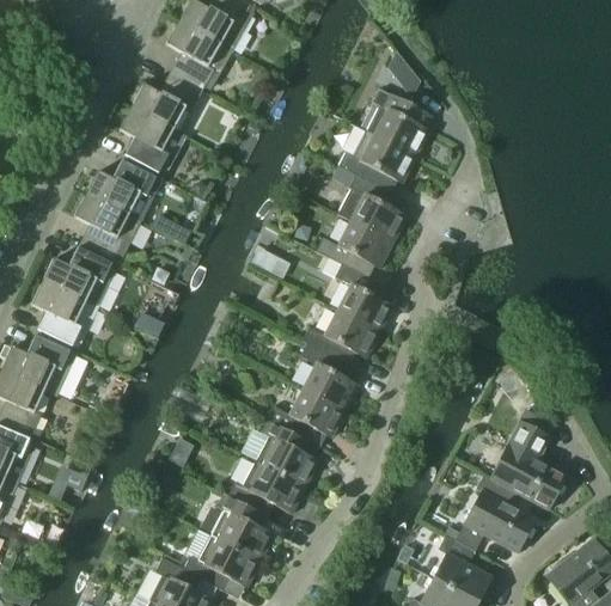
[(179,20),(233,51),(254,17),(246,13),(252,5),(243,0),(213,0),(209,7),(197,0),(191,0),(179,20)]
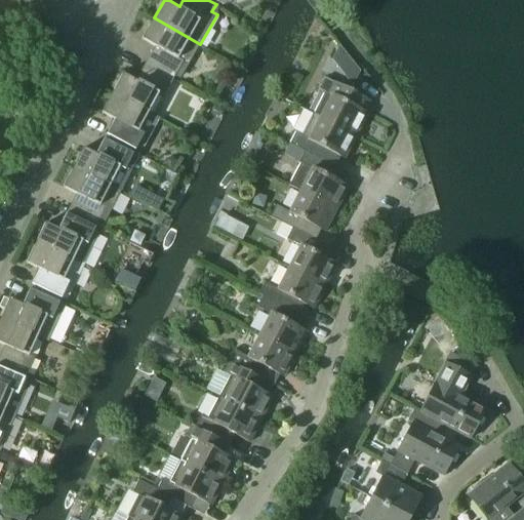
[(200,44),(154,17),(144,37),(158,45),(147,62),(174,77),(178,70),(183,74),(200,44)]
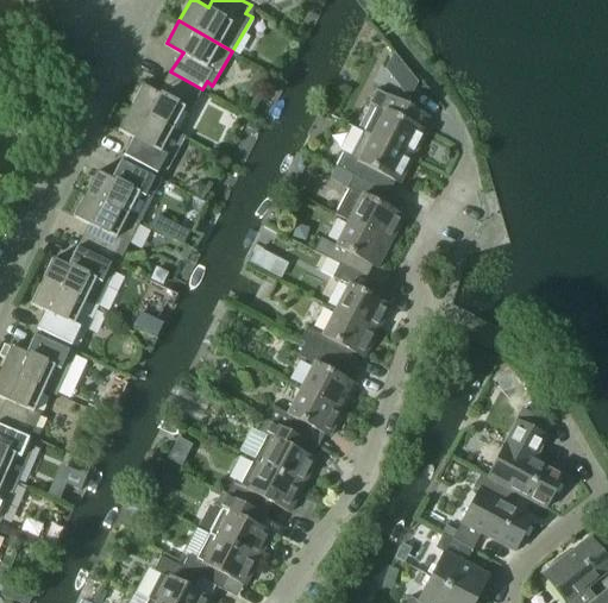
[(407,63),(397,79),(407,92),(415,75),(407,63)]
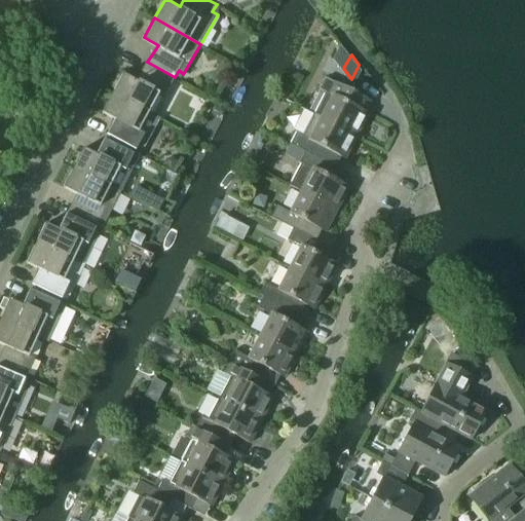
[(175,77),(147,62),(139,79),(124,71),(113,90),(150,110),(159,92),(164,96),(175,77)]
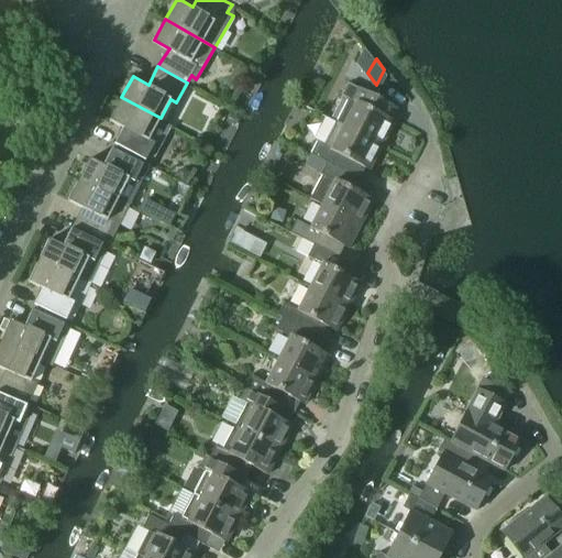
[(350,97),(339,119),(338,121),(383,144),(395,120),(392,118),(397,107),(349,81),(343,94),(350,97)]
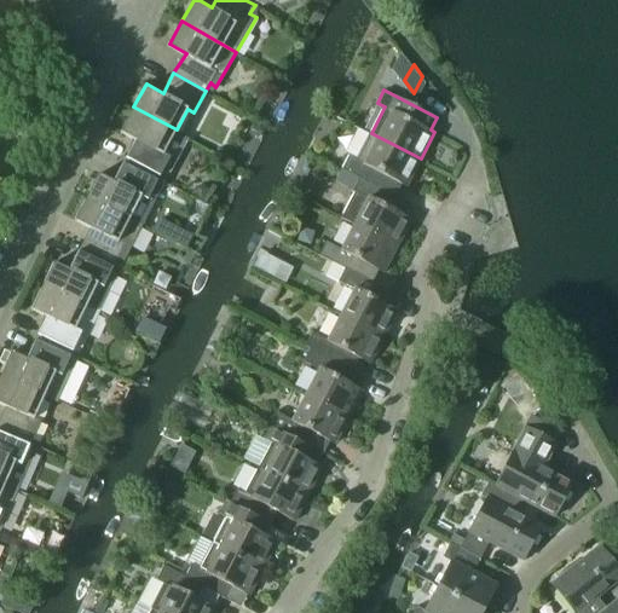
[(177,129),(133,107),(121,129),(139,139),(126,158),(160,177),(163,168),(169,172),(189,137),(177,129)]
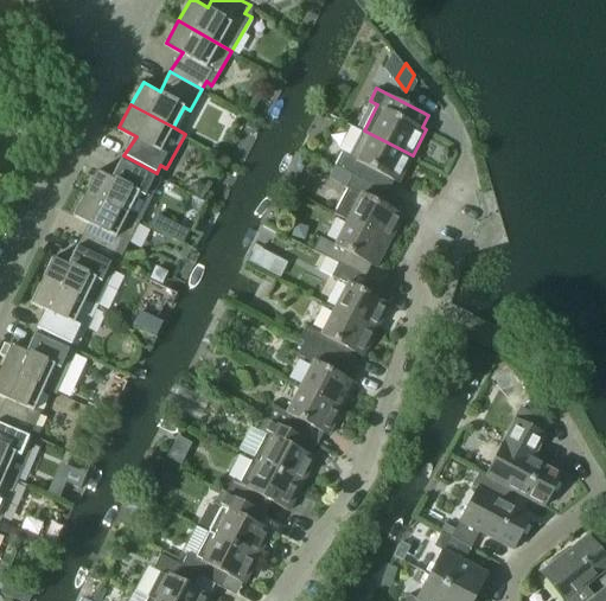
[(343,151),(336,164),(353,172),(389,190),(395,179),(400,181),(413,155),(364,130),(349,122),(338,145),(342,146),(340,148),(343,151)]
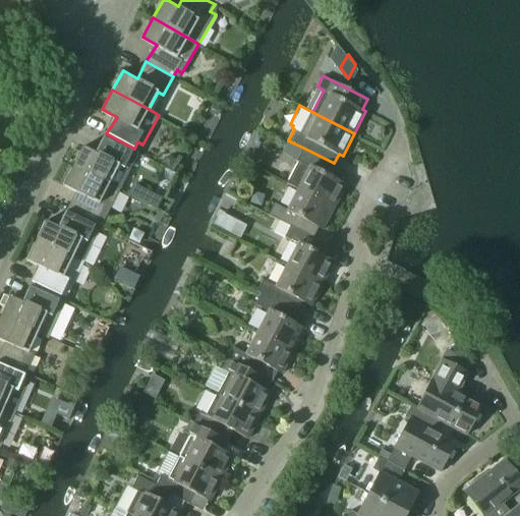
[(83,145),(73,164),(110,182),(118,187),(137,151),(134,149),(106,133),(104,132),(95,150),(83,145)]
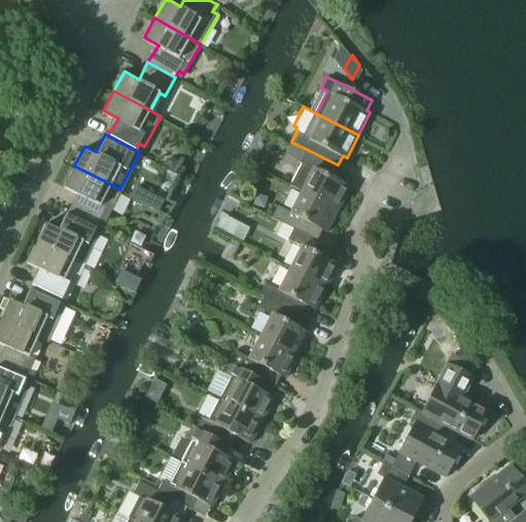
[(303,189),(338,208),(350,185),(346,183),(352,173),(338,165),(307,149),(289,182),(303,189)]
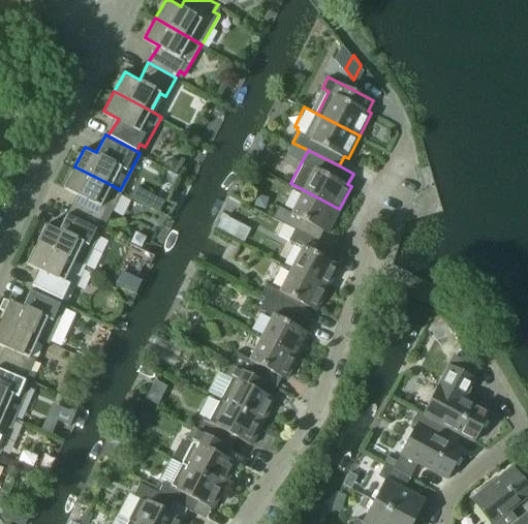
[(69,211),(98,225),(107,206),(102,204),(112,185),(74,166),(64,186),(80,193),(69,211)]
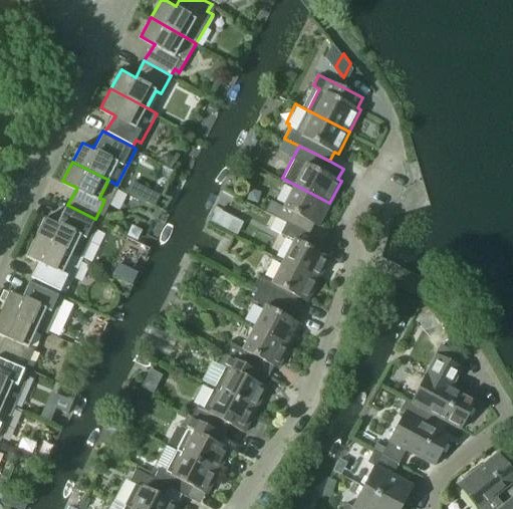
[(146,184),(141,195),(155,202),(160,191),(146,184)]
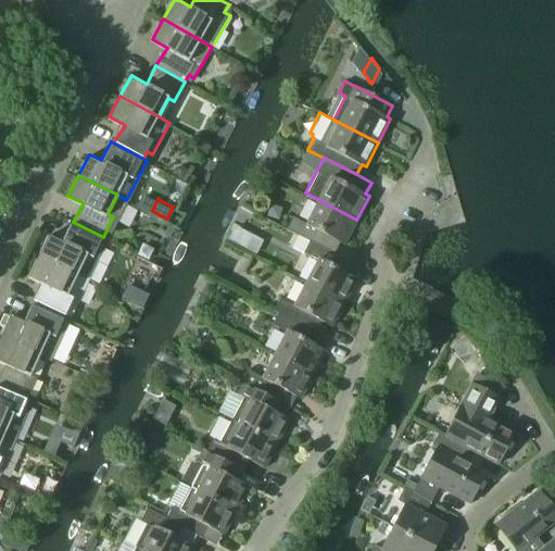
[(287,227),(297,233),(297,232),(335,251),(340,240),(344,242),(356,220),(319,200),(307,223),(293,215),(287,227)]
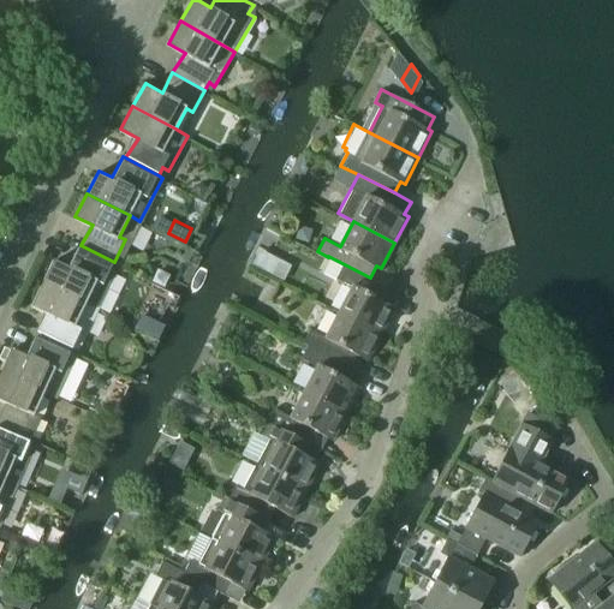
[(43,281),(99,308),(117,272),(109,270),(114,262),(81,245),(72,267),(54,257),(43,281)]
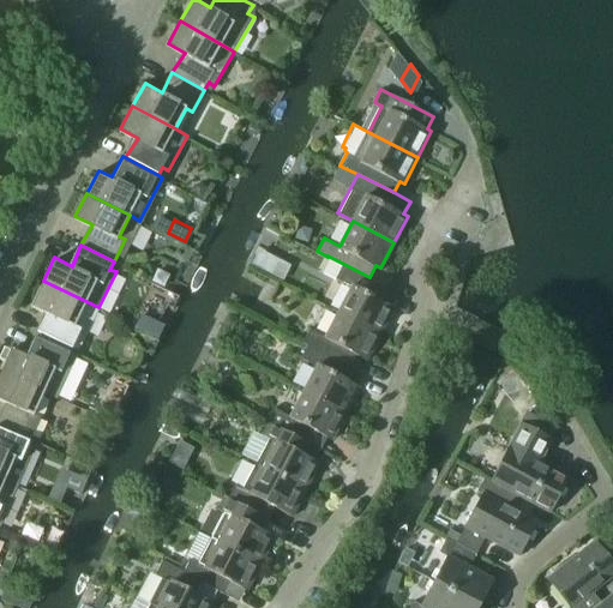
[(259,248),(253,260),(272,270),(278,258),(259,248)]
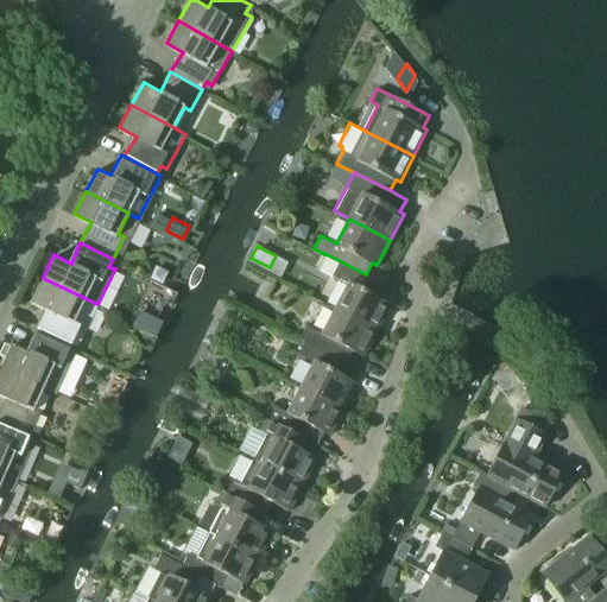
[(334,273),(334,274),(348,282),(335,306),(378,329),(391,304),(386,302),(393,289),(366,274),(340,261),(334,273)]
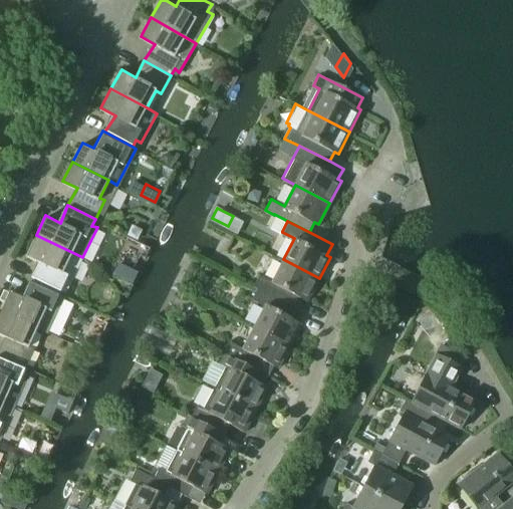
[(132,222),(127,231),(137,236),(142,226),(132,222)]
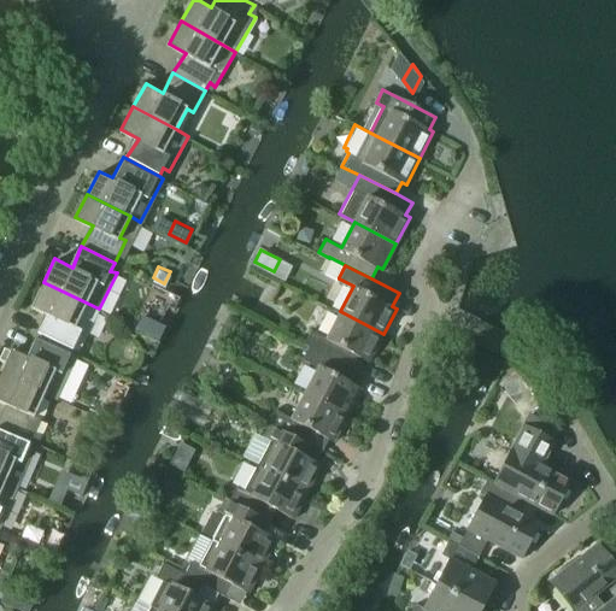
[(37,334),(71,350),(76,341),(82,346),(99,309),(44,282),(31,305),(50,313),(37,334)]
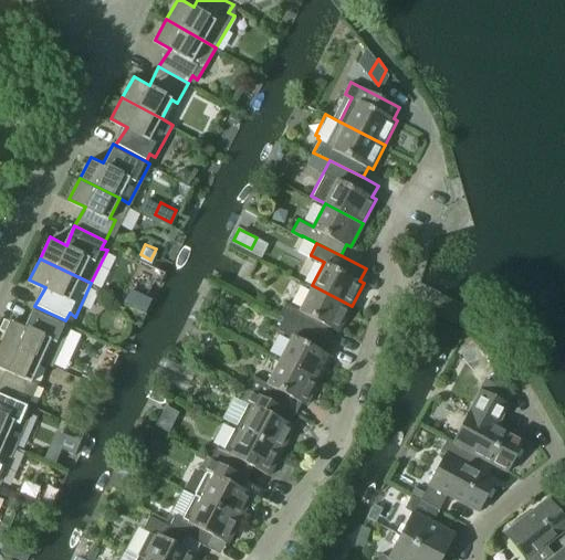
[(145,309),(152,296),(131,285),(124,298),(145,309)]
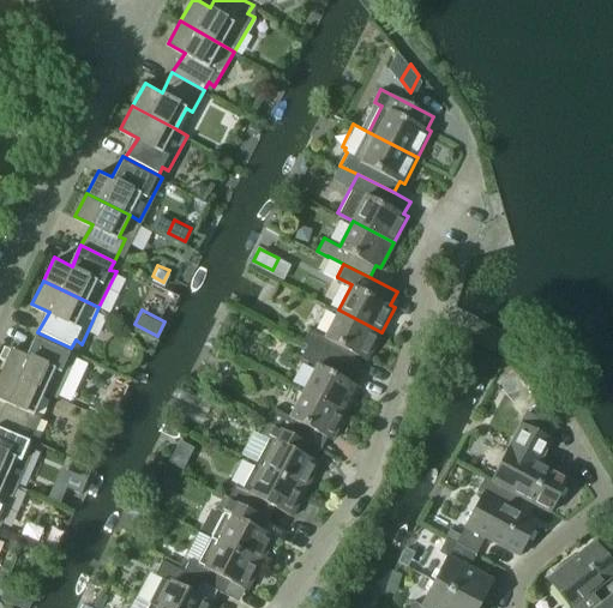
[(367,359),(382,332),(338,309),(326,335),(311,327),(304,341),(308,343),(356,367),(362,356),(367,359)]
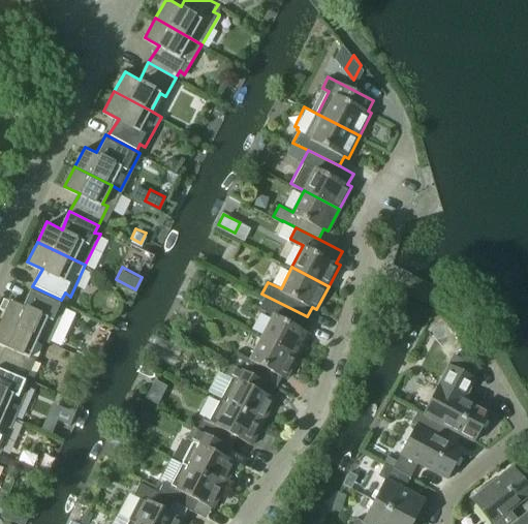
[(61,300),(32,286),(26,305),(10,298),(1,318),(38,335),(50,341),(64,309),(58,307),(61,300)]
